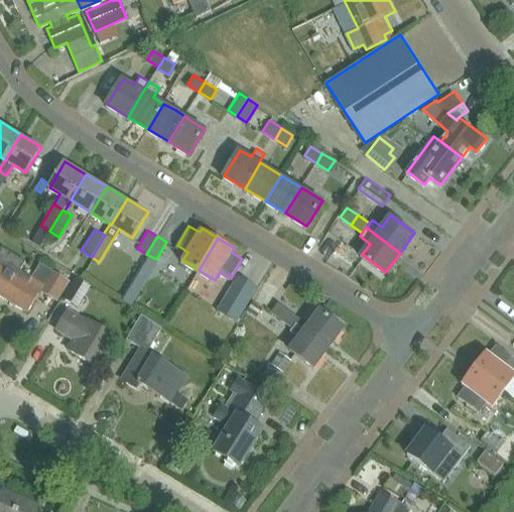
[(0,292),(29,310),(41,290),(57,299),(69,280),(39,261),(30,275),(20,268),(25,259),(3,246),(0,250),(0,292)]
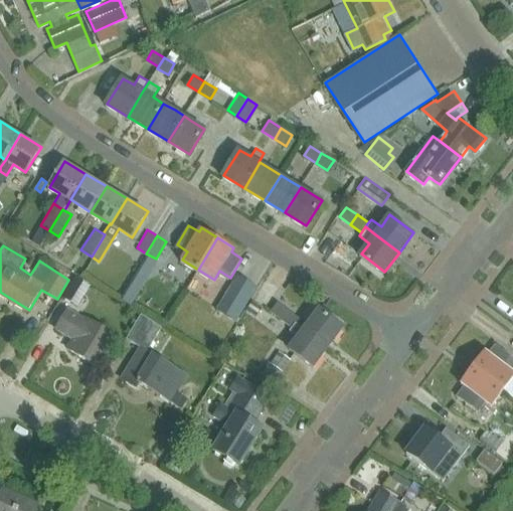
[(148,254),(143,262),(154,269),(159,261),(156,259),(148,254)]
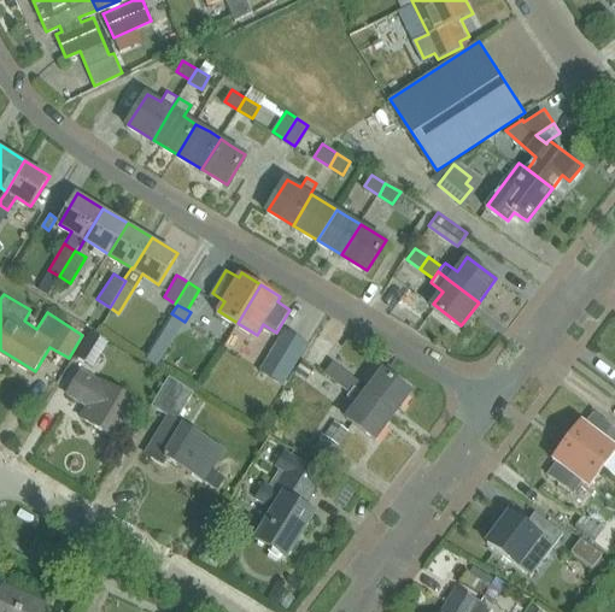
[(288,380),(310,342),(285,328),(263,365),(288,380)]
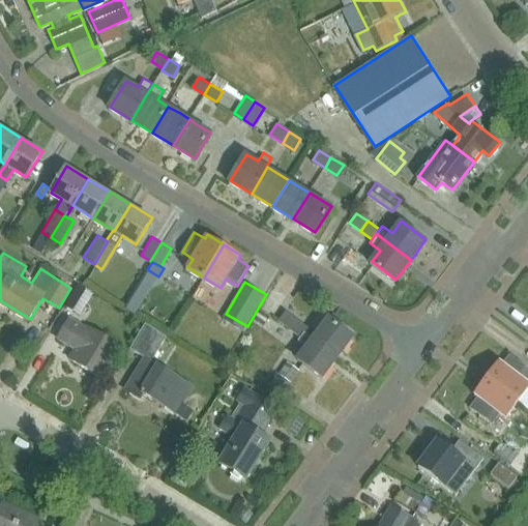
[(80,283),(66,304),(81,313),(94,292),(80,283)]
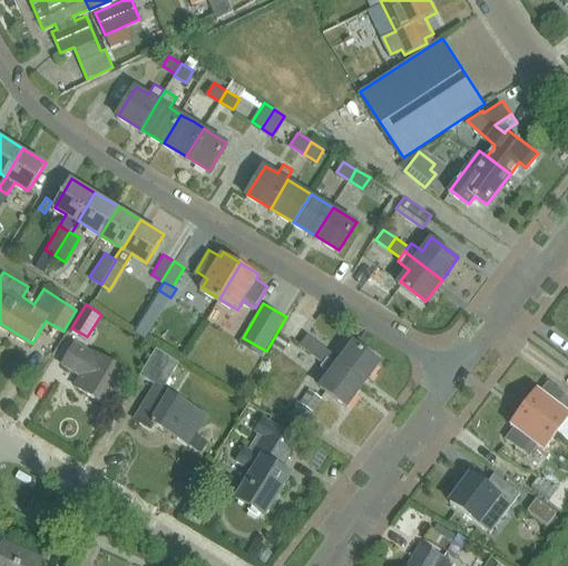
[(327,355),(331,351),(306,332),(305,333),(301,330),(310,314),(295,305),(280,330),(294,339),(299,341),(297,342),(322,361),(327,355)]
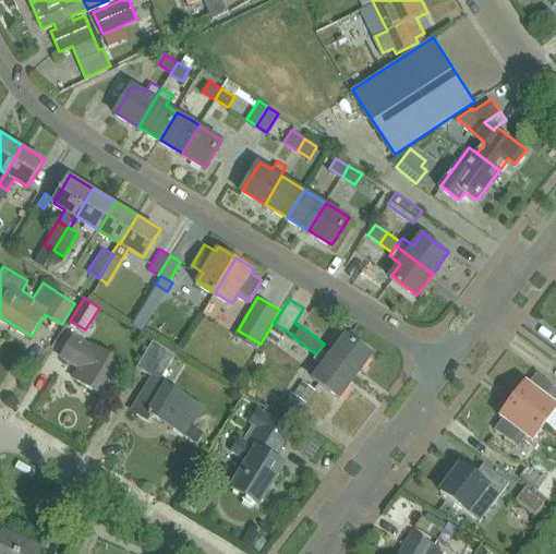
[(145,300),(132,321),(144,328),(157,308),(145,300)]
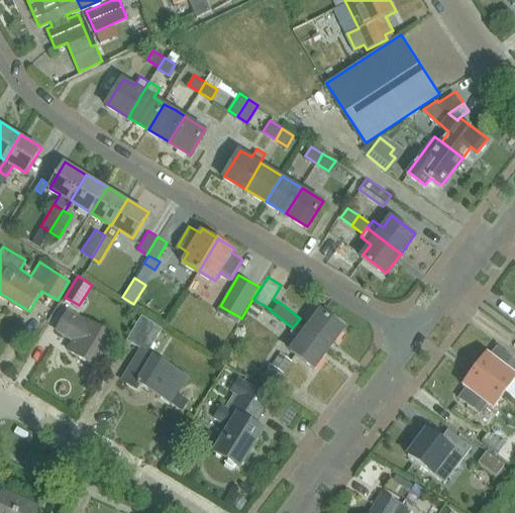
[(96,365),(114,335),(88,318),(87,320),(70,309),(58,328),(75,339),(70,348),(96,365)]
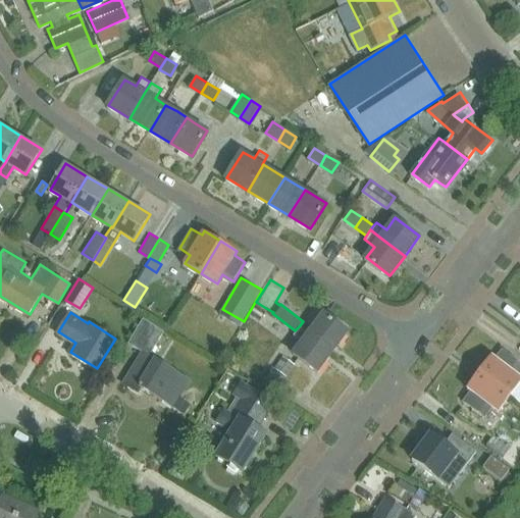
[(333,351),(349,330),(324,312),(309,332),(333,351)]
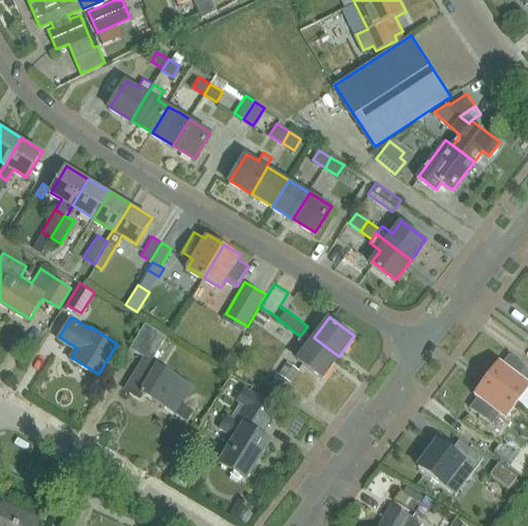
[(195,385),(151,358),(166,334),(145,321),(128,347),(145,357),(127,385),(130,387),(130,390),(141,398),(144,391),(178,413),(195,385)]
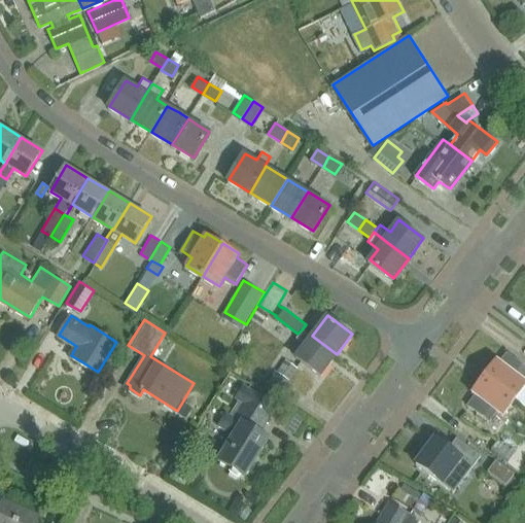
[(312,336),(303,328),(298,334),(295,337),(306,344),(298,355),(322,374),(337,354),(312,336)]
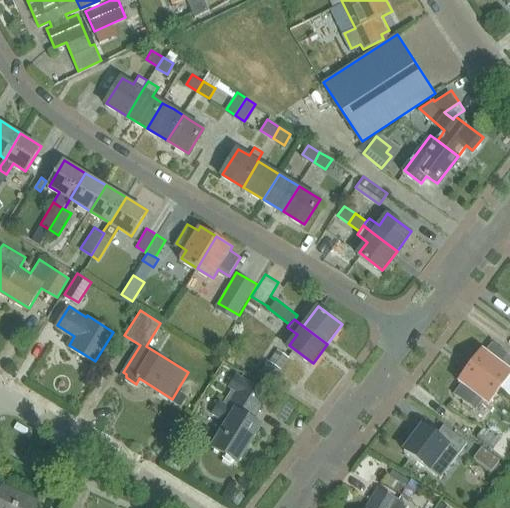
[(509,354),(502,349),(490,340),(471,364),(501,387),(509,374),(509,354)]
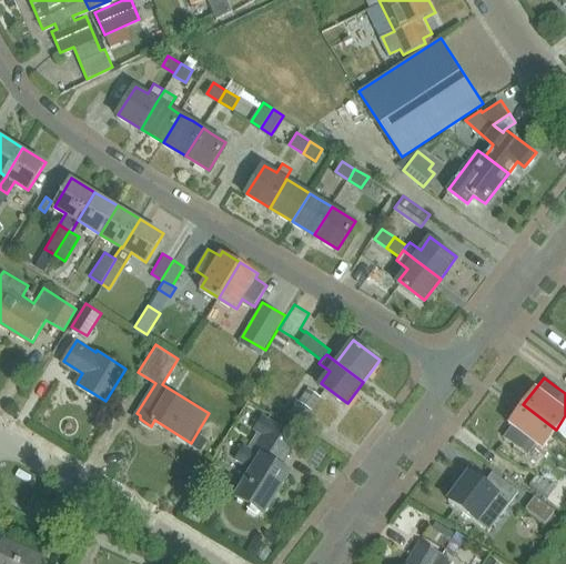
[(313,409),(322,394),(309,386),(300,401),(313,409)]
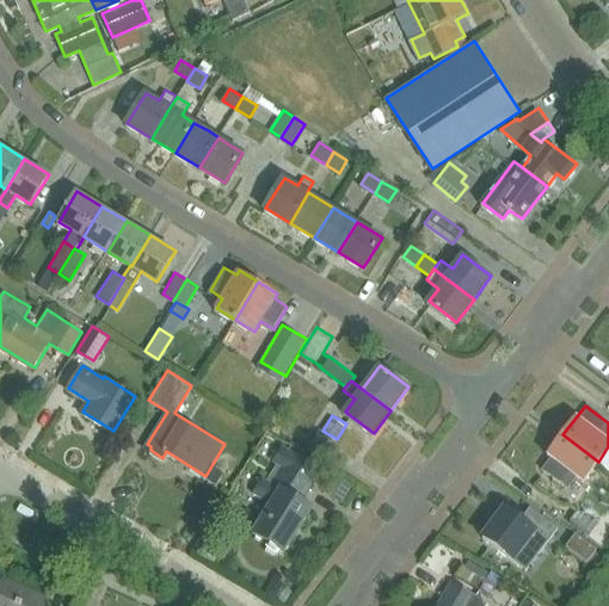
[(338,443),(318,430),(309,441),(331,455),(338,443)]
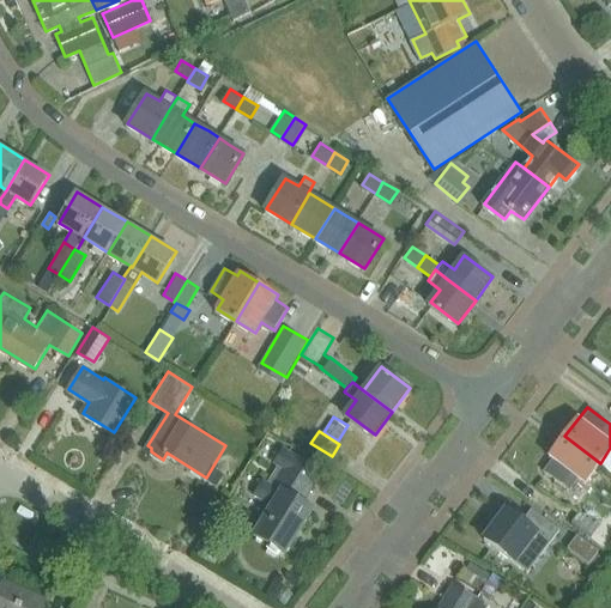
[(586,481),(600,463),(564,436),(551,455),(555,457),(546,469),(570,487),(579,475),(586,481)]
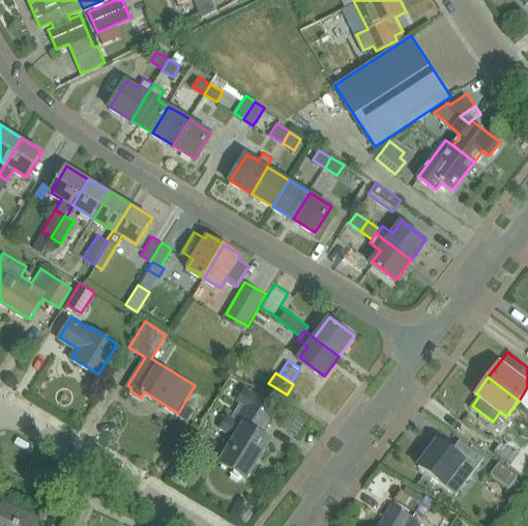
[(271,439),(262,434),(280,407),(247,386),(239,399),(242,401),(233,416),(230,414),(222,427),(237,436),(221,461),(247,477),(271,439)]
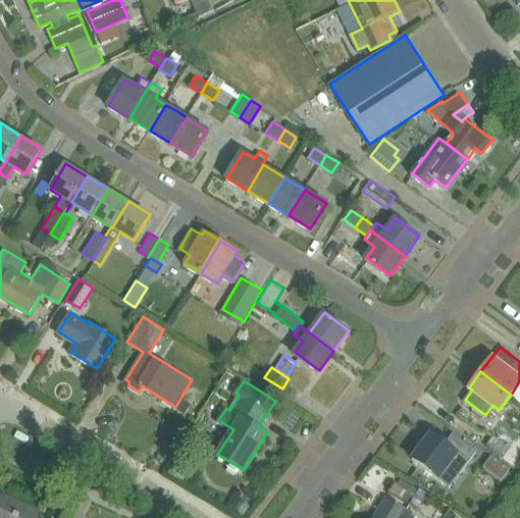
[(302,415),(294,410),(288,421),(296,426),(302,415)]
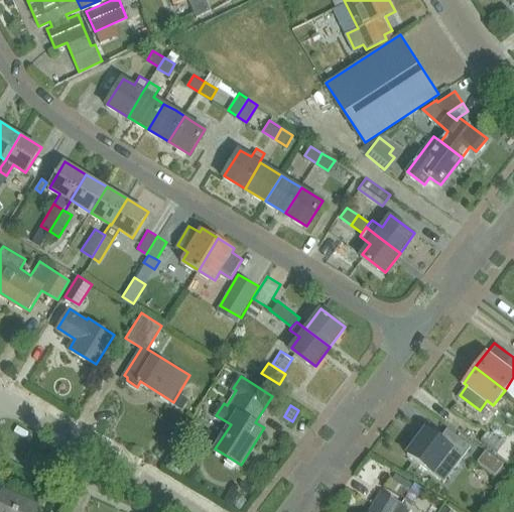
[(426,428),(408,453),(433,472),(445,481),(472,445),(448,426),(439,438),(426,428)]
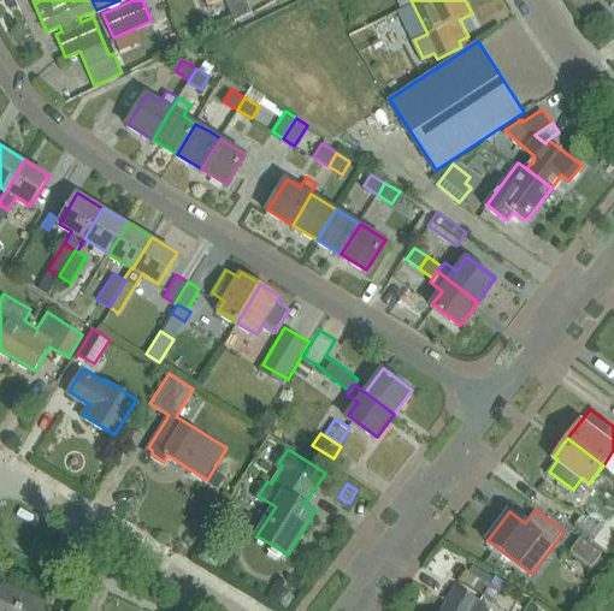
[(573,522),(594,538),(602,527),(582,511),(573,522)]
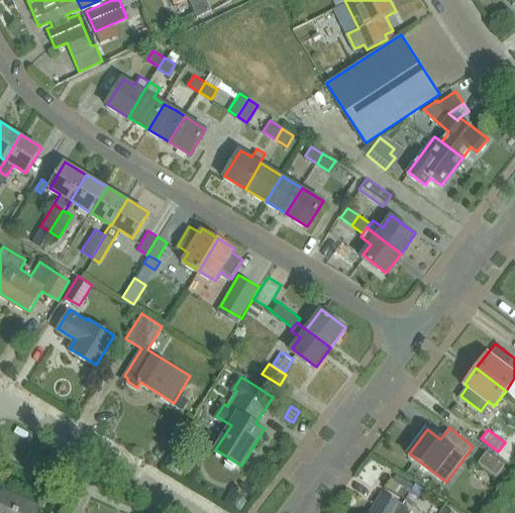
[(488,451),(480,462),(498,475),(505,465),(488,451)]
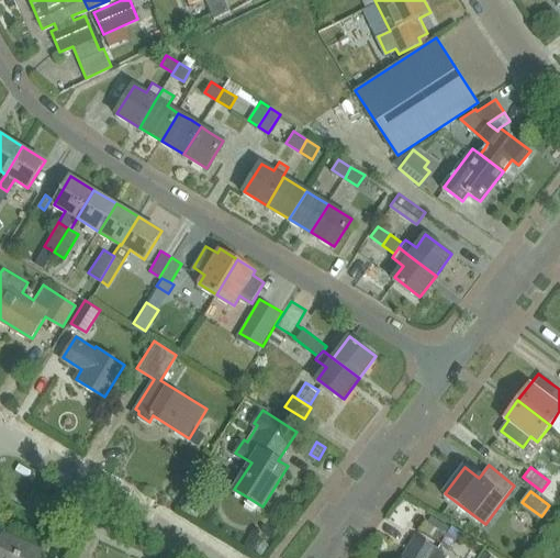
[(198,516),(204,505),(189,497),(182,508),(198,516)]
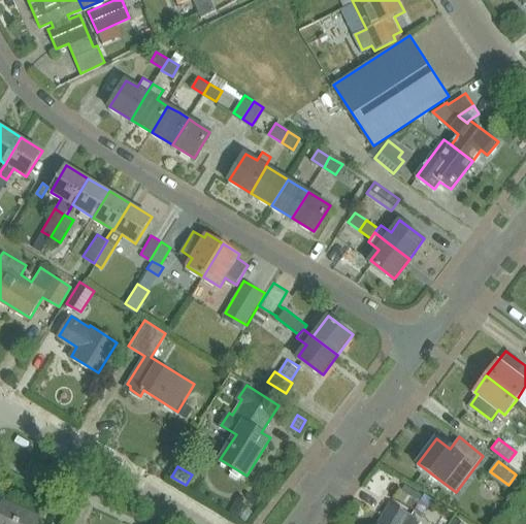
[(415,497),(400,488),(395,497),(409,505),(415,497)]
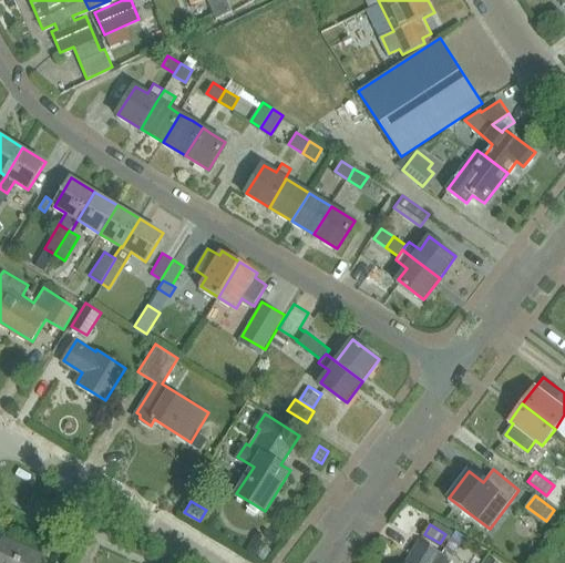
[(53,562),(44,559),(48,552),(6,533),(0,545),(0,562),(53,562)]
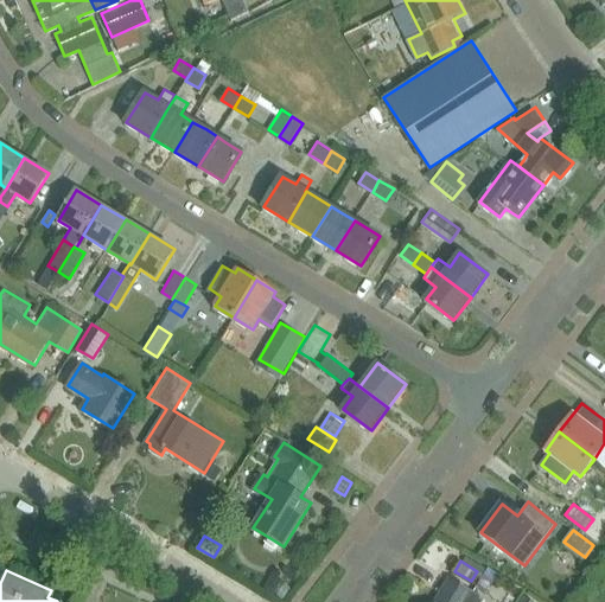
[(475,591),(475,590),(451,576),(434,601),(479,601),(483,596),(475,591)]
